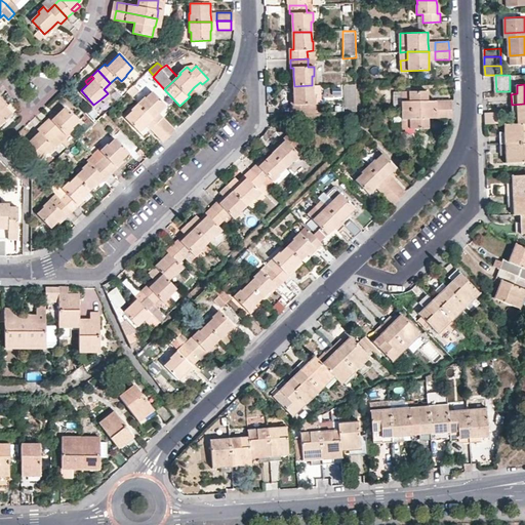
[(312,93),(312,85),(294,86),(294,96),(294,104),(291,104),(291,113),(317,112),(316,104),(314,104),(314,93),(312,93)]
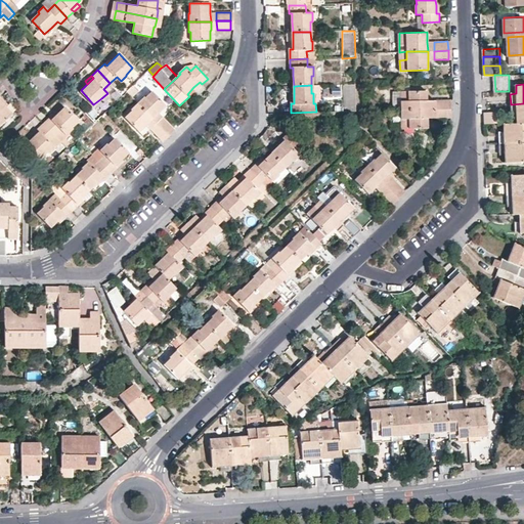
[(345,85),(346,112),(356,111),(355,85),(345,85)]
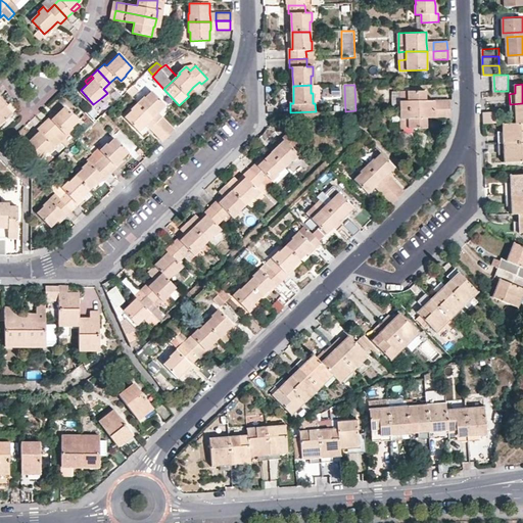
[(196,90),(193,87),(187,94),(189,96),(196,90)]
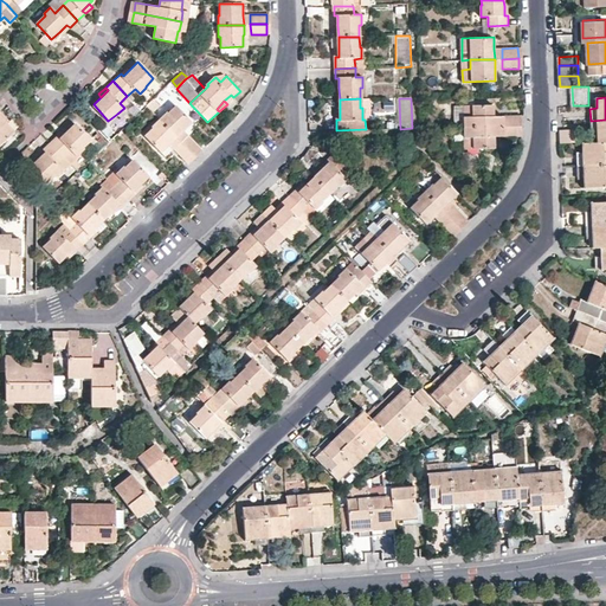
[(463,105),(463,127),(519,127),(519,116),(495,116),(494,105),(494,104),(463,105)]
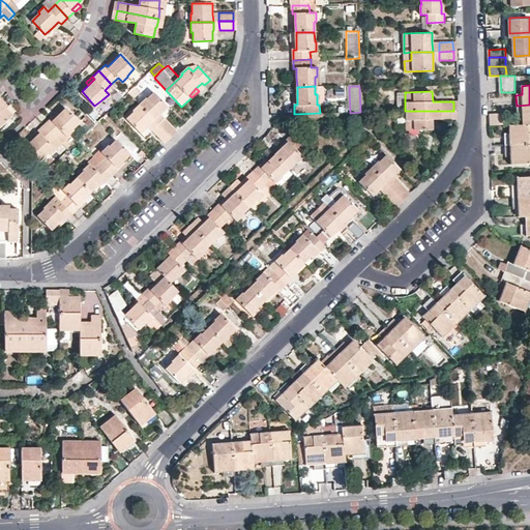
[(160,115),(168,108),(155,94),(147,101),(146,99),(140,106),(154,120),(160,115)]
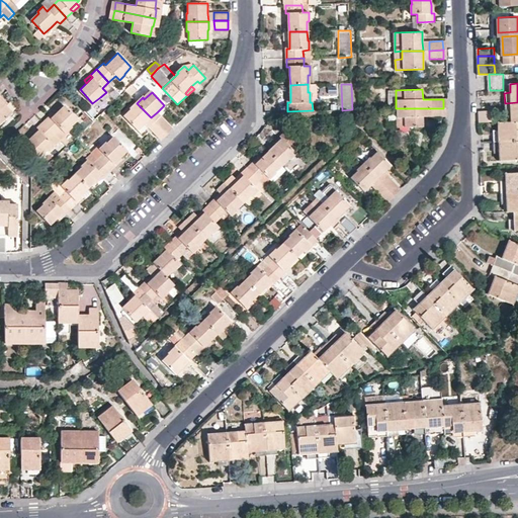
[(11,112),(4,105),(0,101),(0,97),(1,97),(0,96),(0,122),(10,113),(11,112)]
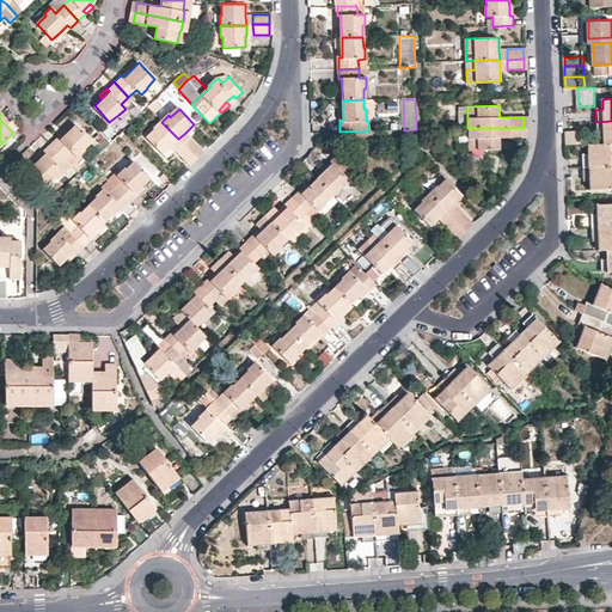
[(604,133),(605,144),(611,142),(611,121),(597,122),(597,133),(604,133)]
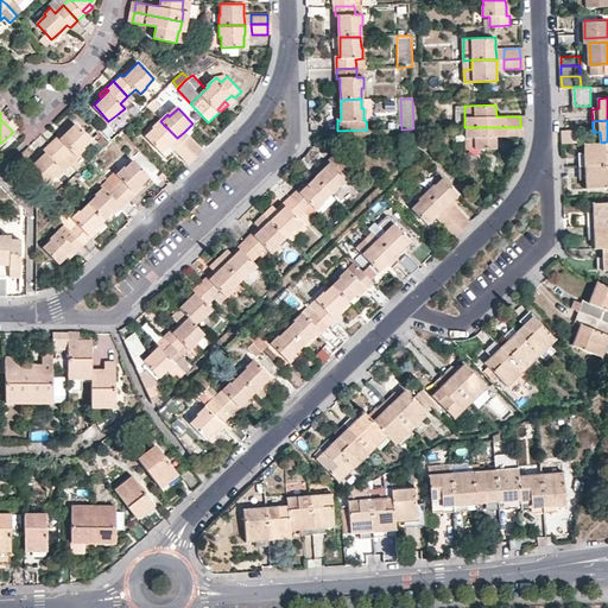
[(169,146),(177,138),(160,121),(154,128),(156,130),(146,138),(160,154),(169,146)]
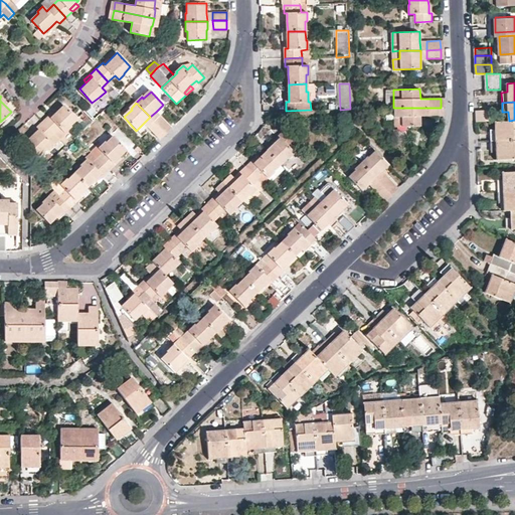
[(69,125),(76,118),(63,105),(56,111),(50,116),(48,114),(41,120),(54,133),(61,127),(64,131),(70,126),(69,125)]
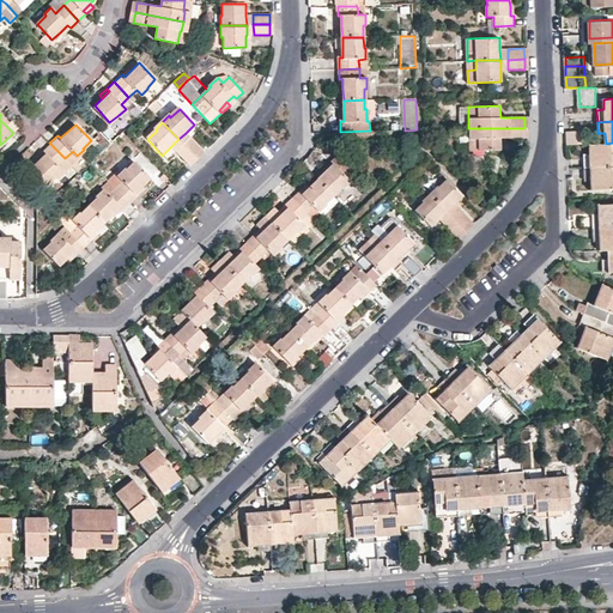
[(568,133),(568,144),(584,144),(584,126),(568,127),(568,133)]
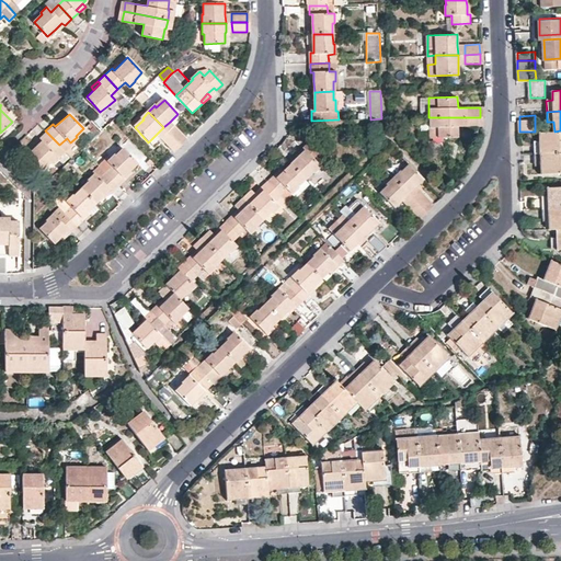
[(458,137),(458,126),(480,126),(480,117),(428,117),(430,138),(458,137)]
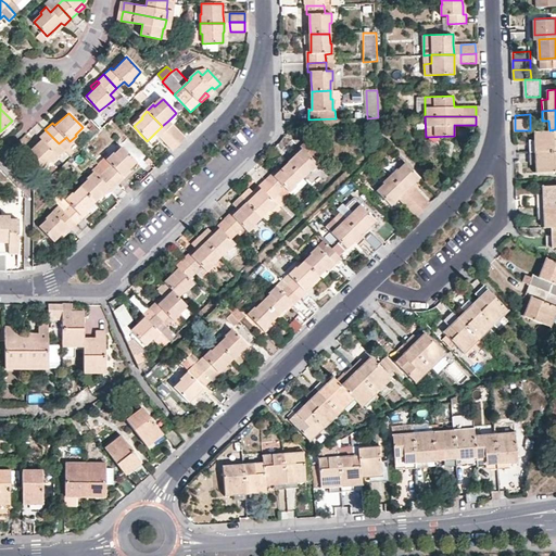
[(162,126),(167,131),(174,125),(168,121),(162,126)]
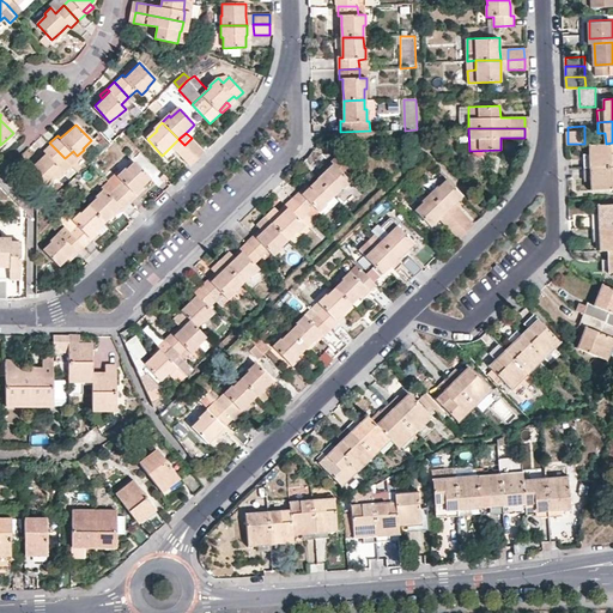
[(201,149),(192,138),(184,145),(194,156),(201,149)]
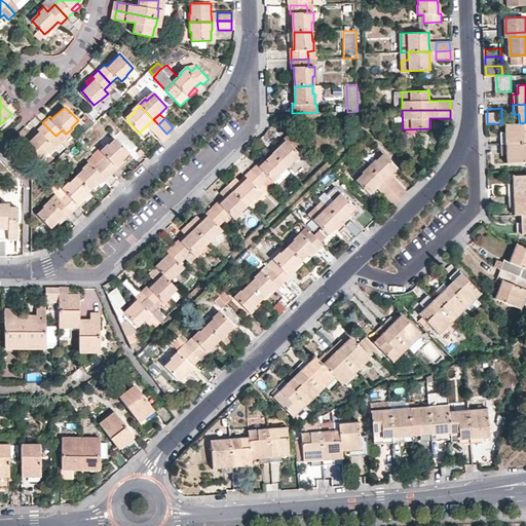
[(146,126),(151,130),(158,124),(153,119),(146,126)]
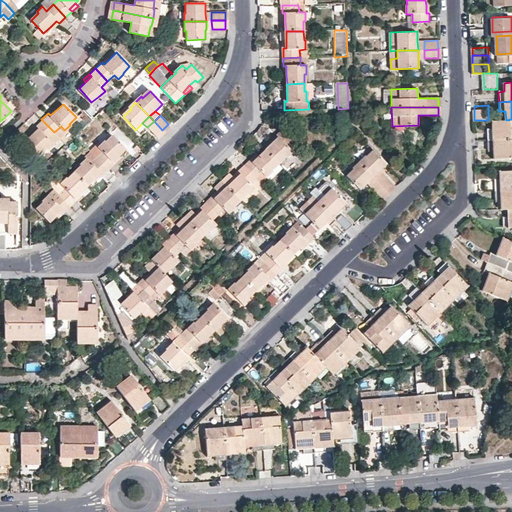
[(47,138),(54,132),(41,119),(34,125),(37,128),(31,133),(24,140),(38,153),(45,147),(46,148),(51,143),(47,138)]
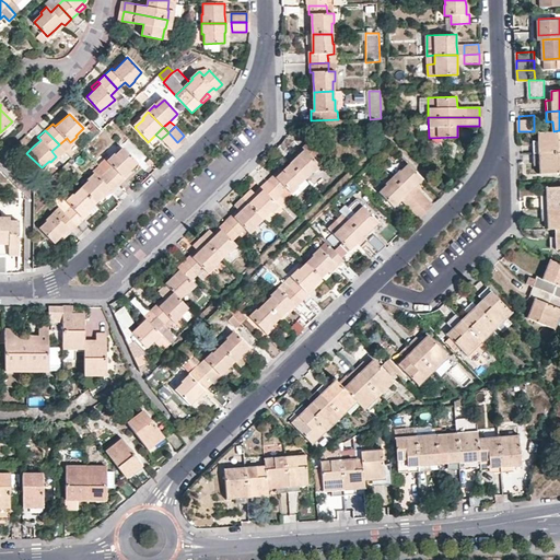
[(540,153),(559,151),(559,130),(553,131),(539,132),(539,141),(534,142),(534,153),(540,153)]
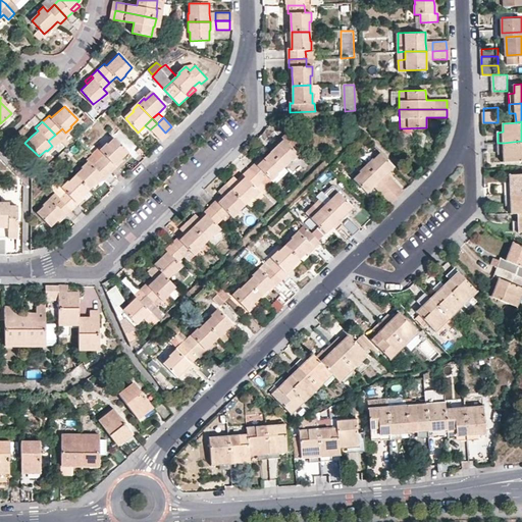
[(159,139),(165,133),(157,123),(150,129),(159,139)]
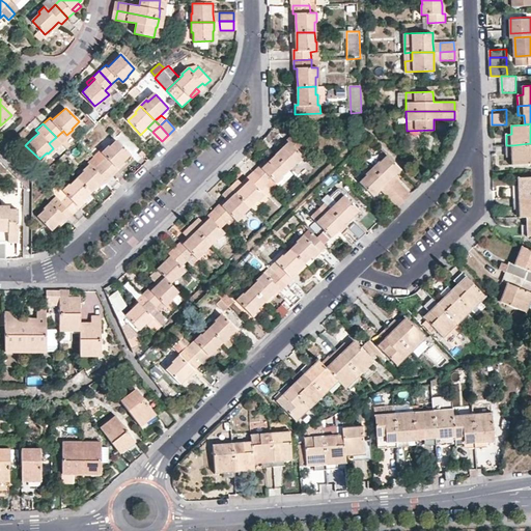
[(171,138),(177,132),(174,129),(168,135),(171,138)]
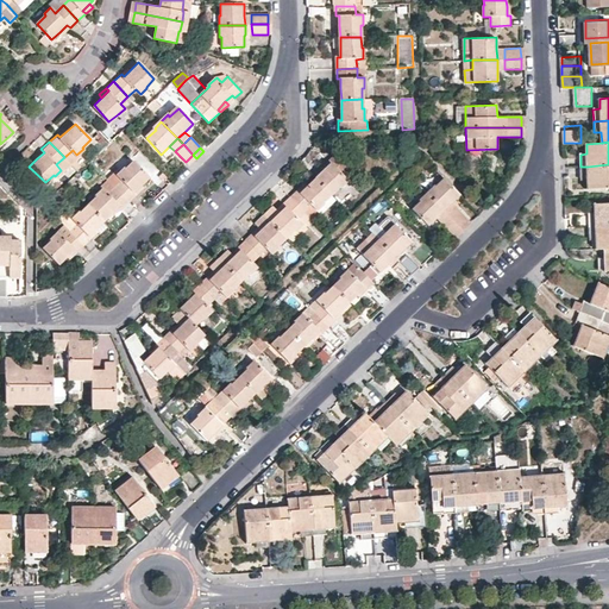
[(325,168),(316,177),(332,193),(340,184),(341,186),(349,180),(344,175),(351,168),(337,152),(330,159),(332,162),(325,168)]
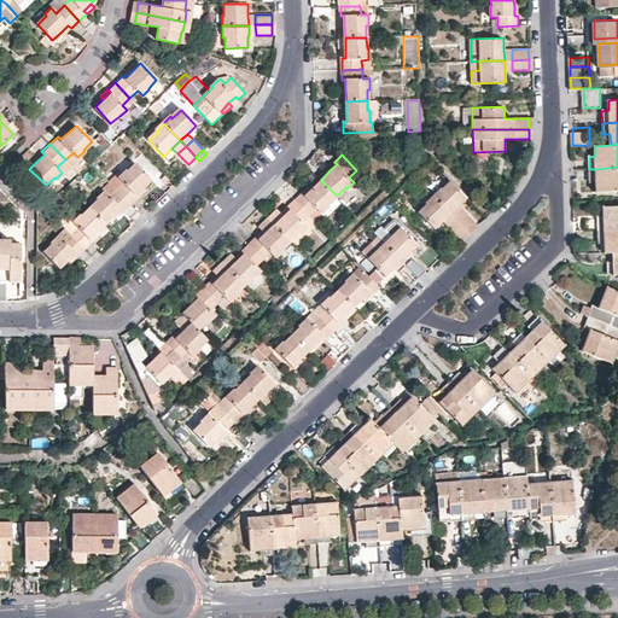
[(191,168),(199,161),(196,157),(188,164),(191,168)]
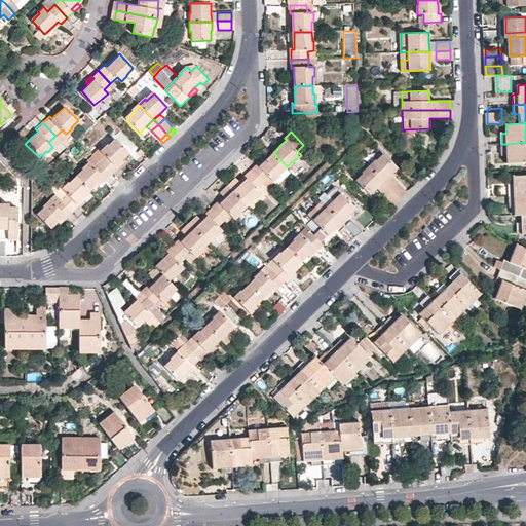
[(106,155),(99,160),(112,174),(118,167),(116,165),(122,159),(129,153),(116,139),(109,146),(108,145),(103,150),(103,151),(106,155)]
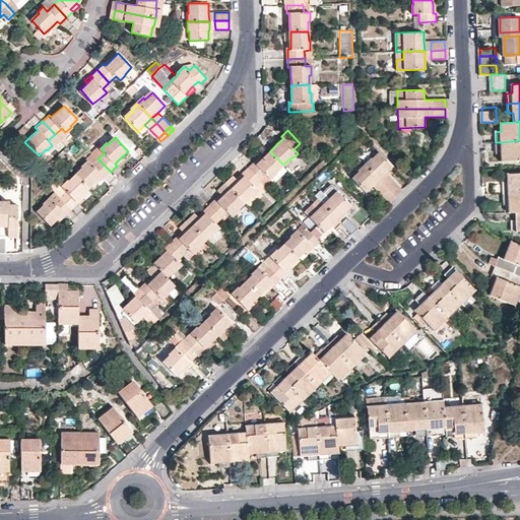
[(519,159),(519,140),(502,142),(502,150),(503,160),(519,159)]
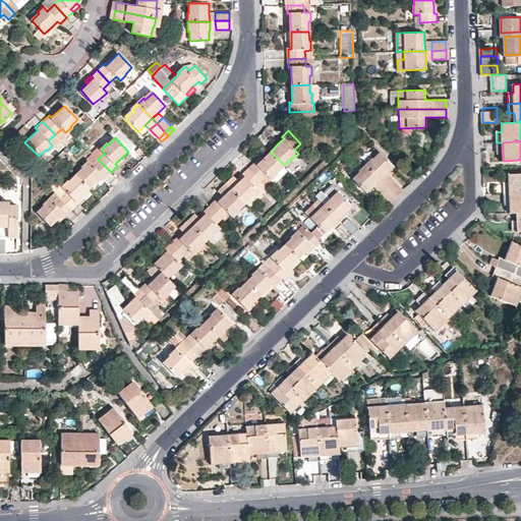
[(255,162),(249,167),(262,180),(268,175),(272,179),(278,173),(276,172),(284,165),(271,152),(264,158),(257,164),(255,162)]
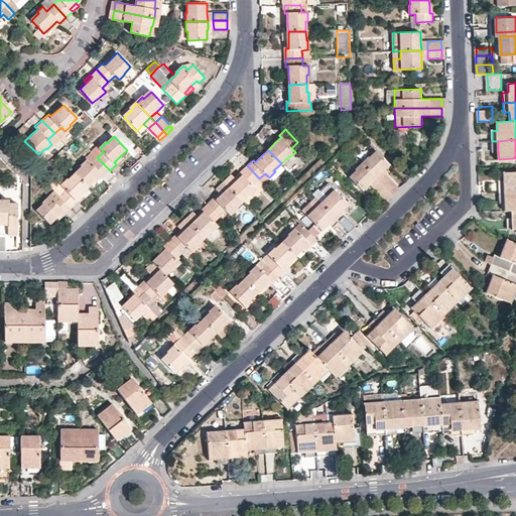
[(390,165),(377,152),(376,152),(370,158),(369,157),(362,163),(377,178),(383,172),(390,165)]
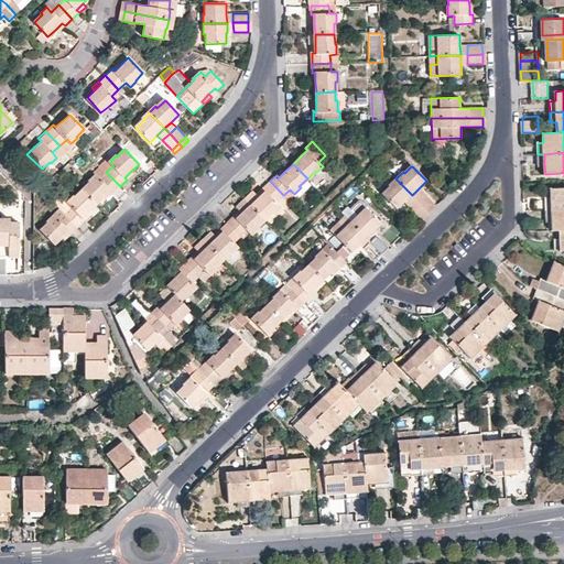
[(90,181),(83,190),(97,204),(105,197),(110,192),(112,193),(120,186),(106,172),(100,177),(96,173),(90,180),(90,181)]
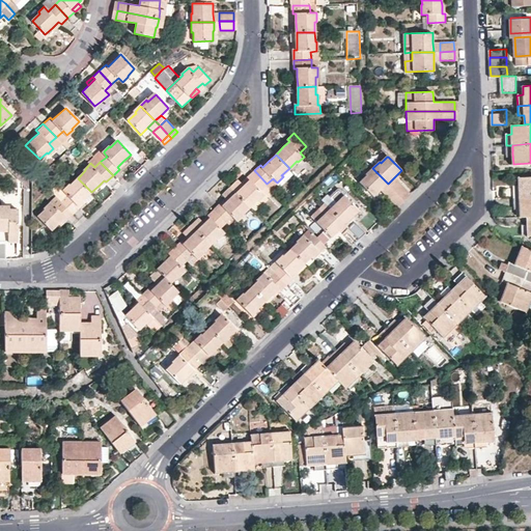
[(382,190),(388,184),(372,168),(366,174),(367,175),(360,183),(373,197),(382,190)]
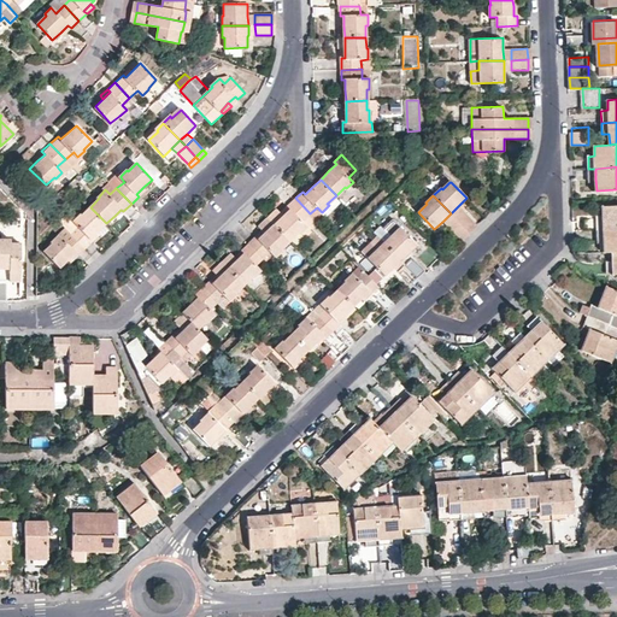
[(277,209),(268,217),(289,240),(298,231),(300,233),(307,227),(303,221),(310,213),(295,198),(287,206),(289,209),(283,215),(280,212),(277,209)]
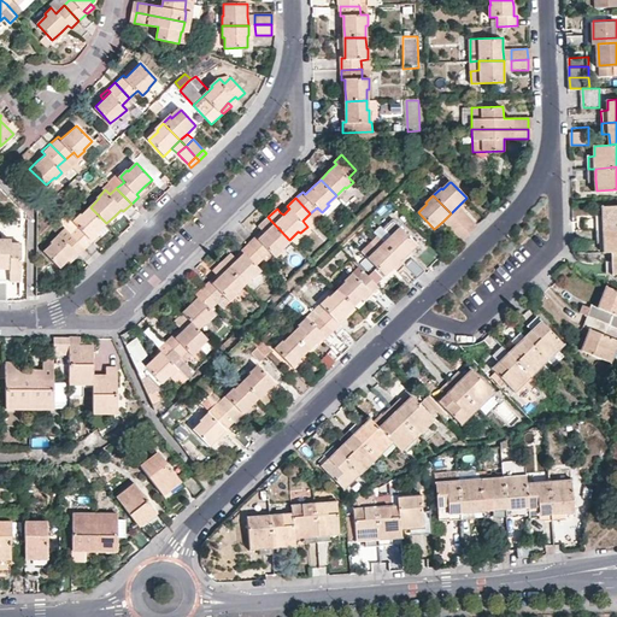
[(597,229),(604,228),(616,228),(616,205),(603,206),(604,217),(595,217),(597,218),(586,218),(586,229),(597,229)]
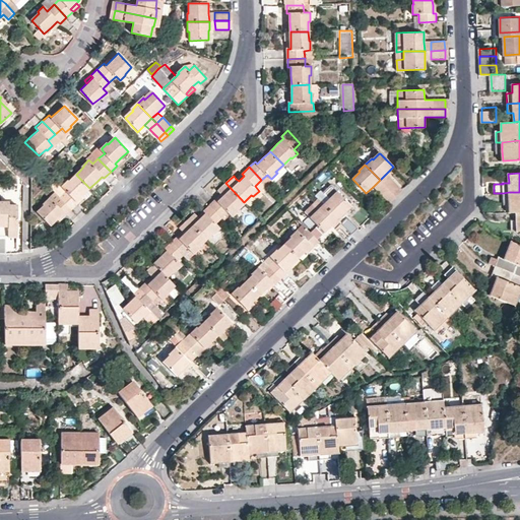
[(391,179),(386,174),(380,180),(385,185),(391,179)]
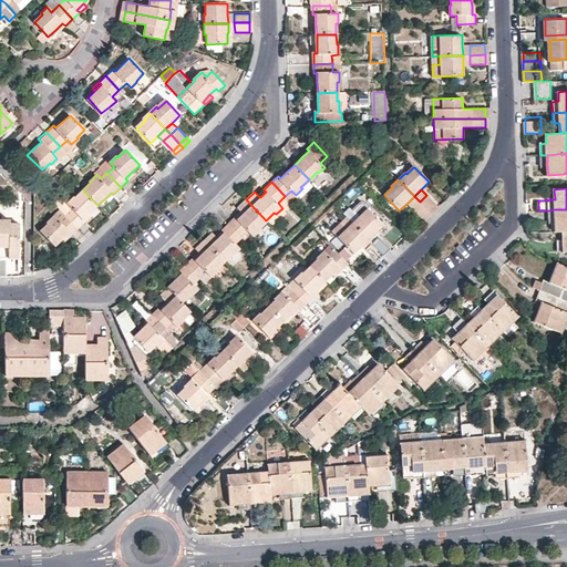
[(58,206),(60,208),(78,227),(84,222),(83,219),(90,213),(98,205),(83,191),(75,197),(74,196),(66,203),(64,200),(58,206)]
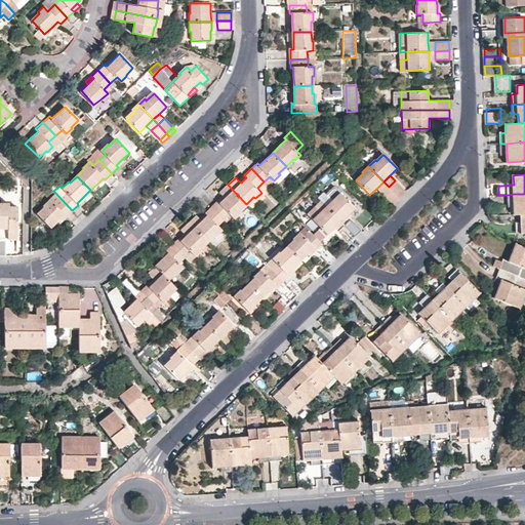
[(405,191),(395,180),(389,187),(398,196),(405,191)]
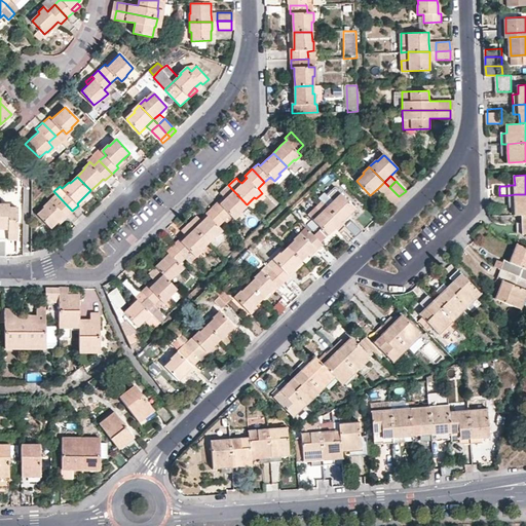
[(389,187),(384,182),(378,188),(382,193),(389,187)]
